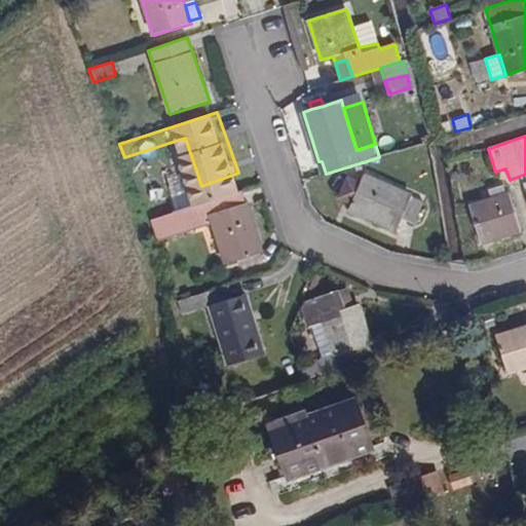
[(366,175),(363,182),(355,195),(348,210),(396,231),(403,218),(414,223),(424,201),(366,175)]
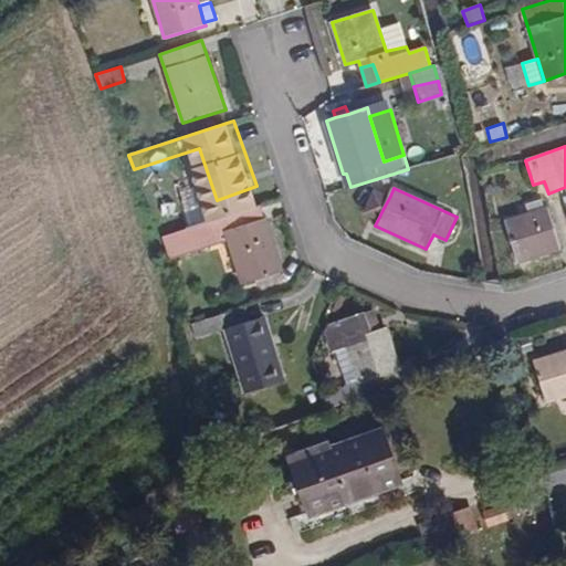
[(383,210),(390,196),(380,191),(374,206),(383,210)]
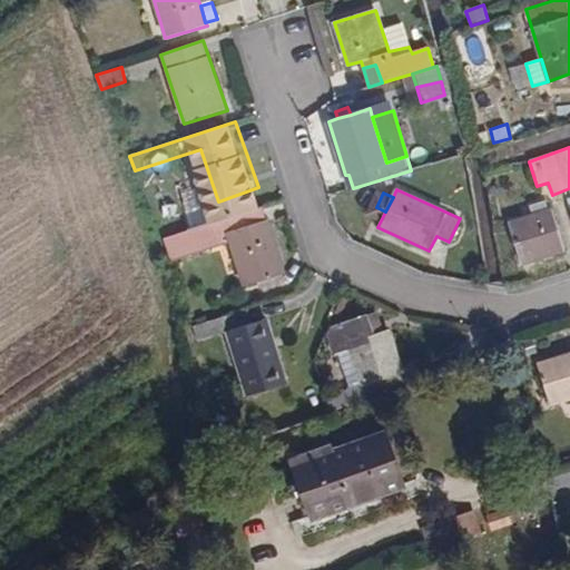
[(532,215),(552,208),(549,198),(530,205),(532,215)]
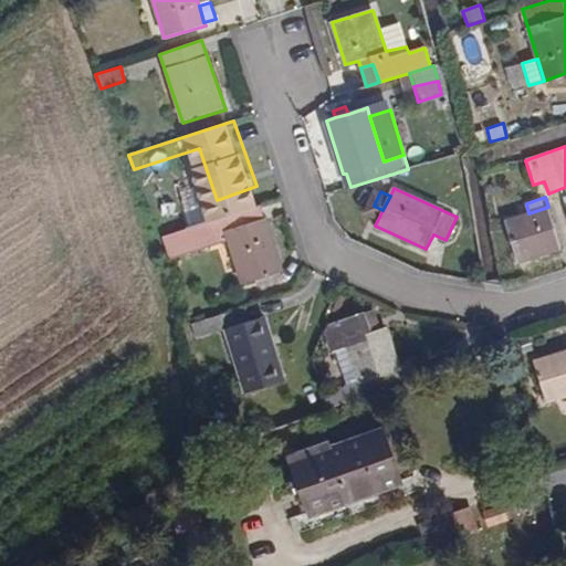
[(261,205),(238,212),(241,226),(265,219),(261,205)]
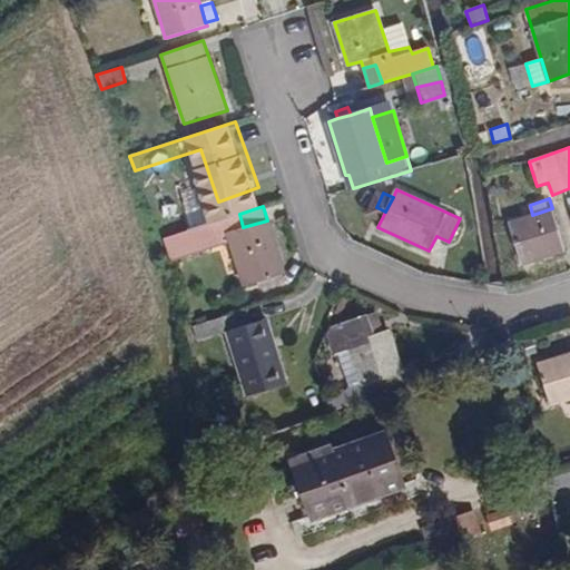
[(566,249),(552,208),(532,215),(510,223),(523,263),(566,249)]
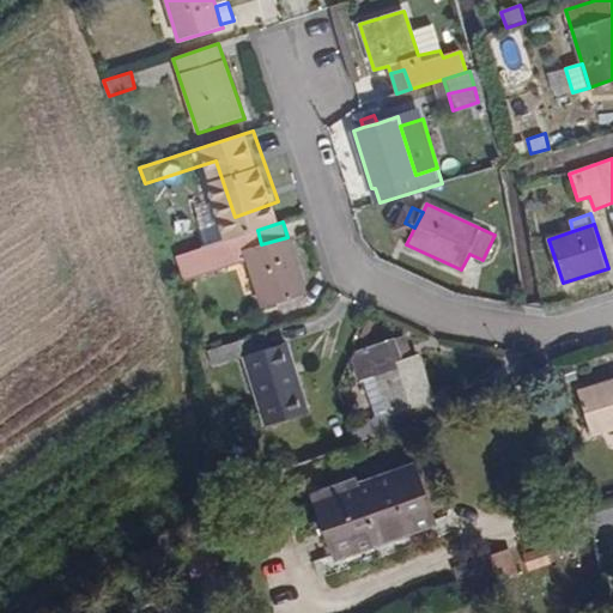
[(175,258),(186,281),(247,261),(263,309),(307,295),(287,237),(261,244),(258,230),(175,258)]
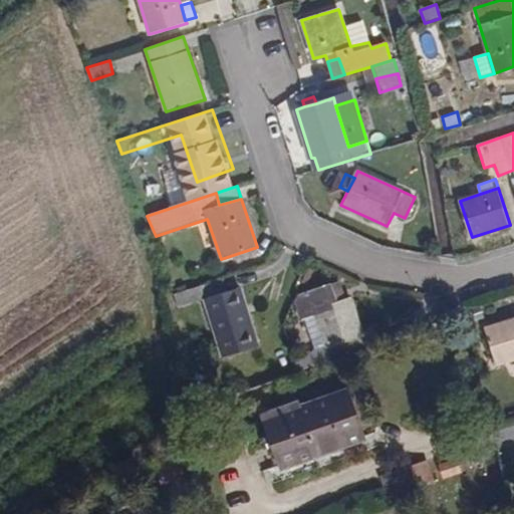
[(180,308),(203,301),(229,292),(225,278),(175,294),(180,308)]
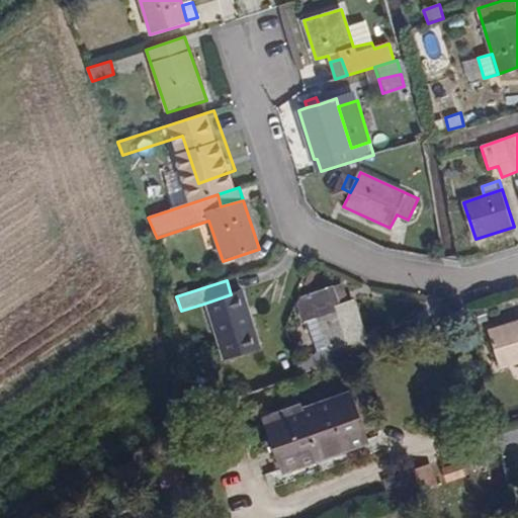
[(340,304),(349,300),(343,283),(334,286),(340,304)]
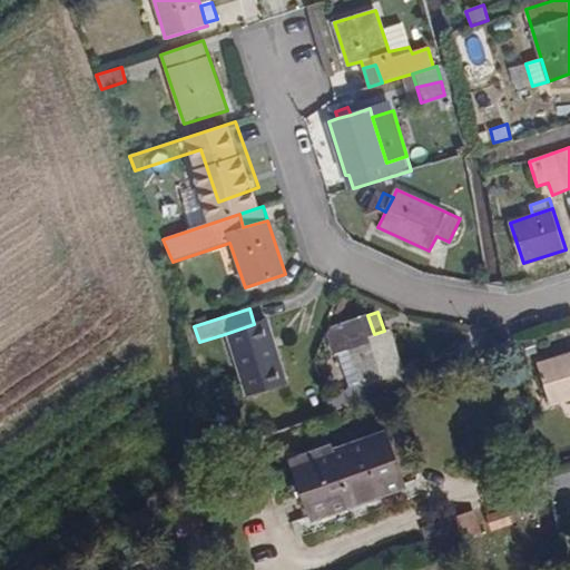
[(373,400),(422,383),(416,364),(402,367),(389,330),(384,331),(374,334),(367,315),(337,324),(330,344),(333,354),(337,353),(349,350),(361,385),(366,383),(373,400)]
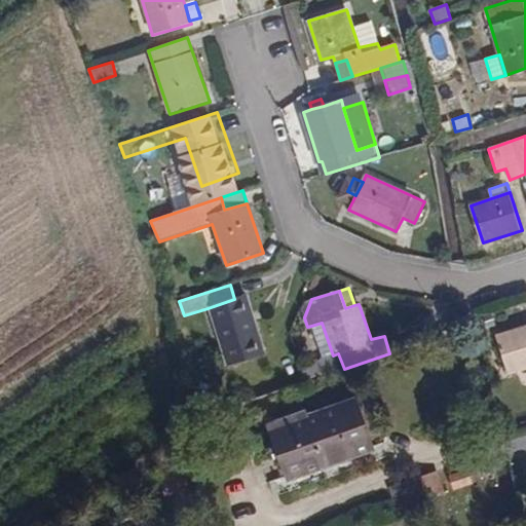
[(234,299),(208,308),(228,367),(266,352),(247,295),(234,299)]
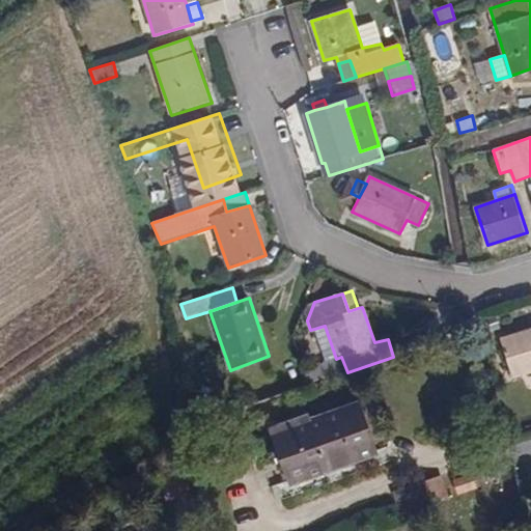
[(326,363),(336,359),(325,326),(314,329),(326,363)]
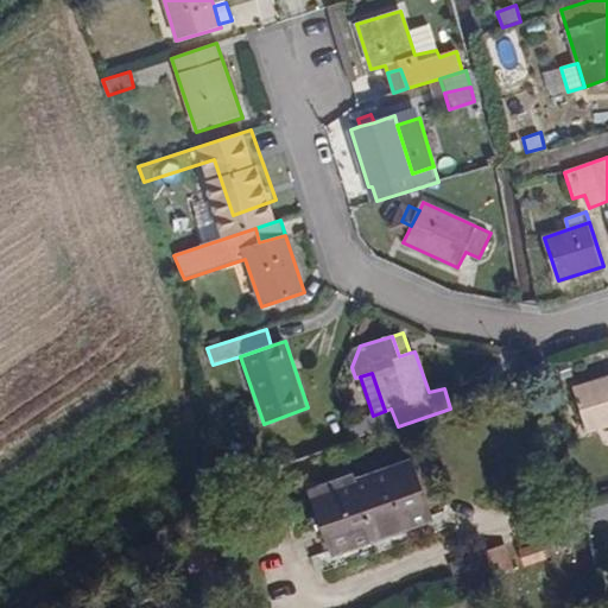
[(607,426),(607,377),(574,388),(588,434),(607,426)]
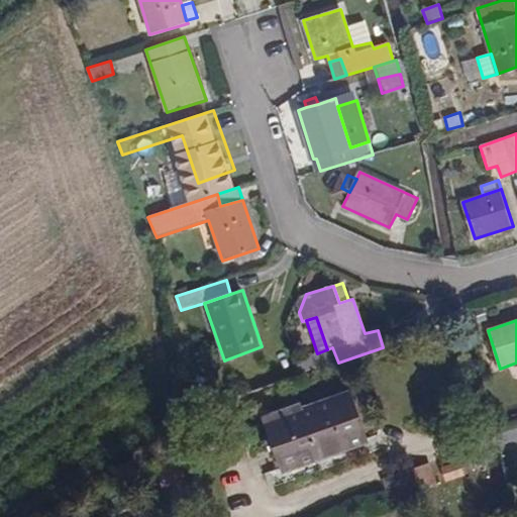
[(321,369),(338,363),(332,347),(327,349),(317,353),(321,369)]
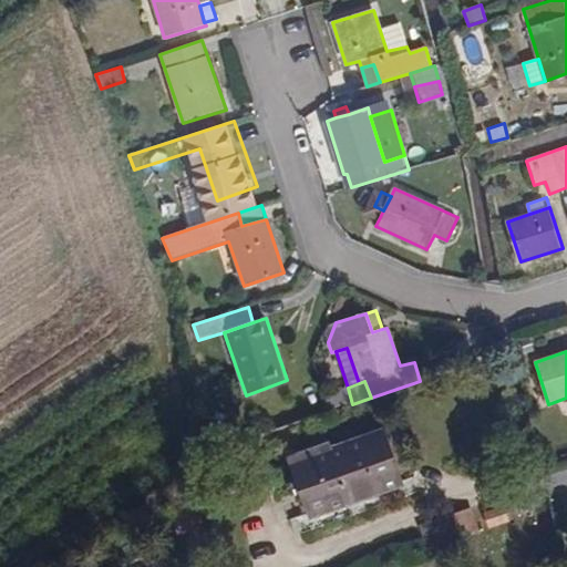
[(310,515),(401,483),(382,431),(292,463),(310,515)]
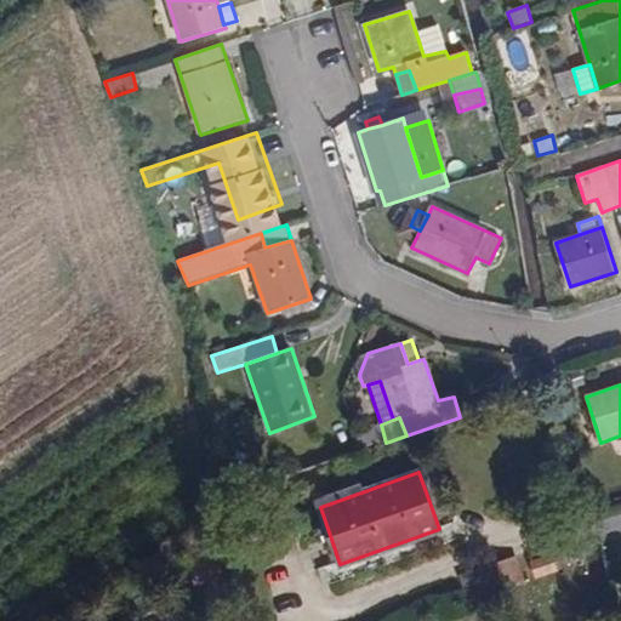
[(558,570),(552,554),(531,560),(539,579),(558,570)]
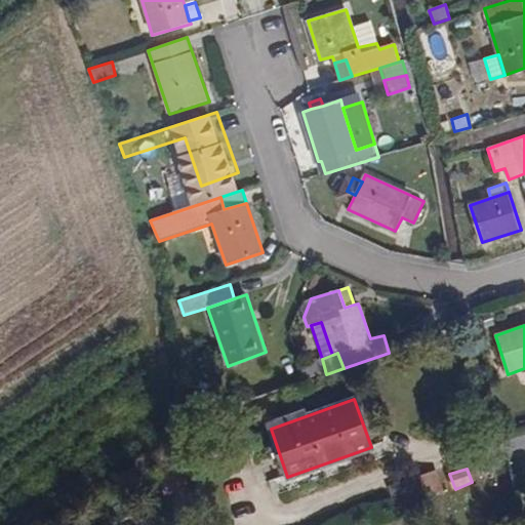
[(404,481),(412,502),(442,492),(434,470),(404,481)]
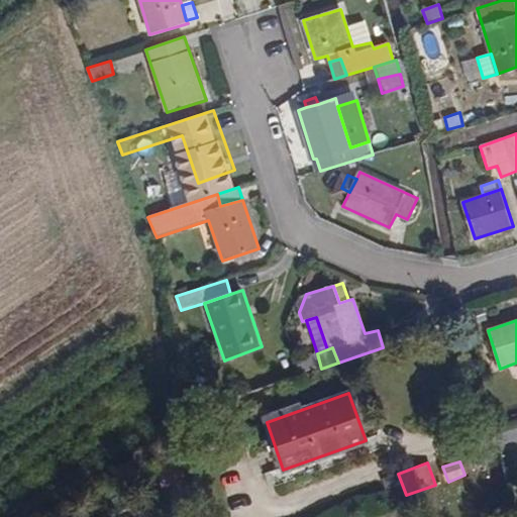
[(392,501),(406,495),(398,474),(384,479),(392,501)]
